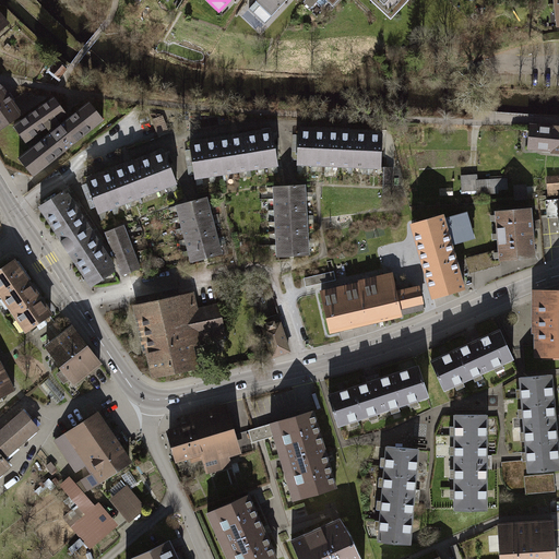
[(286,0),(252,0),(248,6),(264,22),(286,0)]
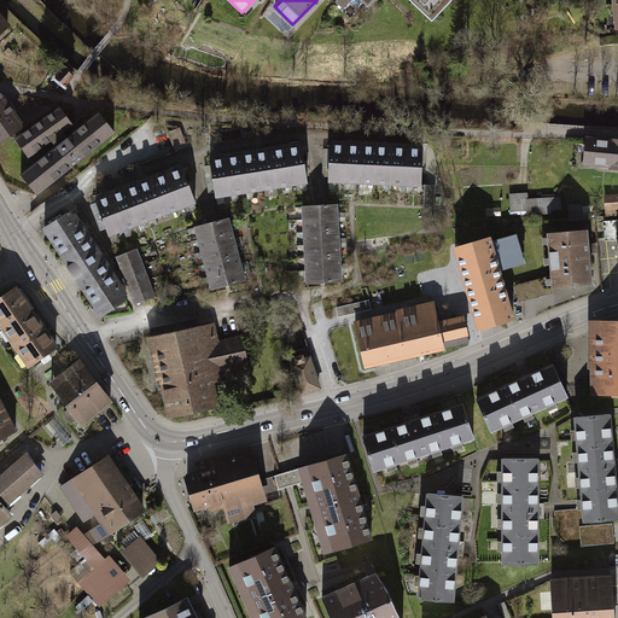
[(57,79),(65,86),(74,77),(65,69),(57,79)]
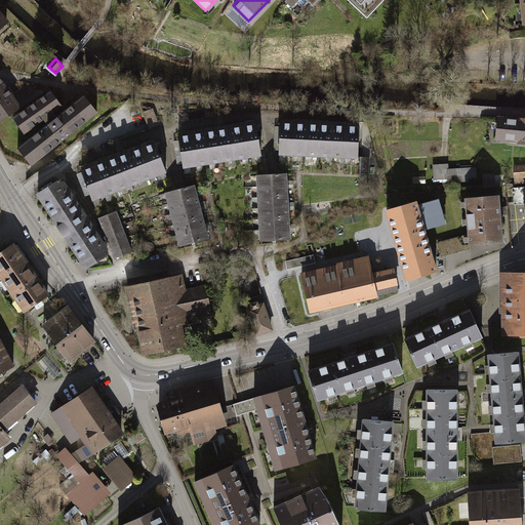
[(0,124),(22,110),(0,78),(0,77),(0,124)]
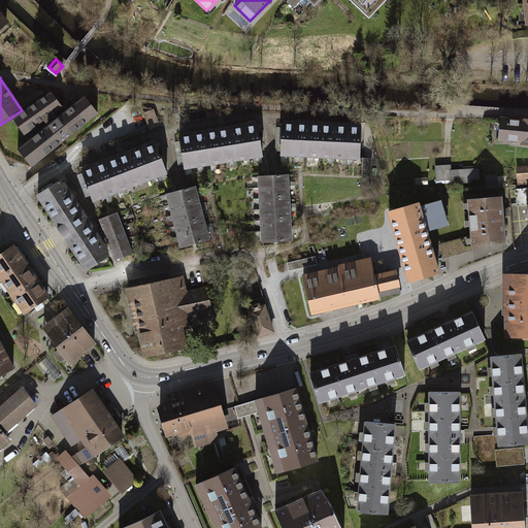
[(63,108),(53,94),(14,120),(25,135),(63,108)]
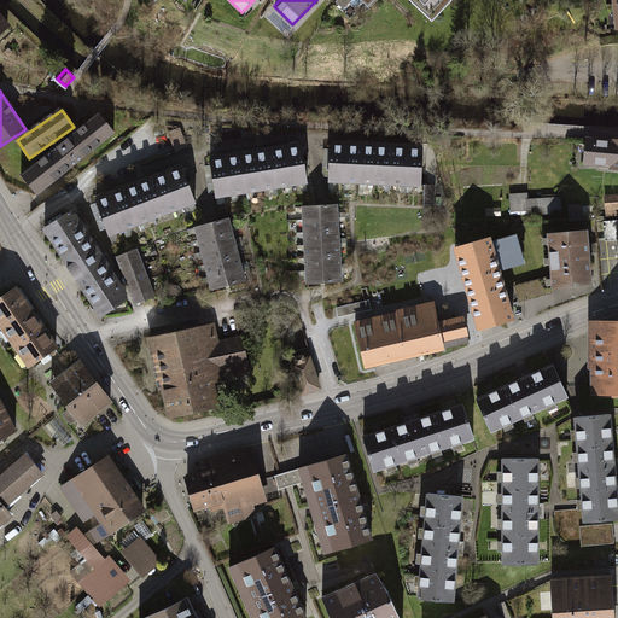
[(22,175),(40,198),(120,134),(101,112),(22,175)]
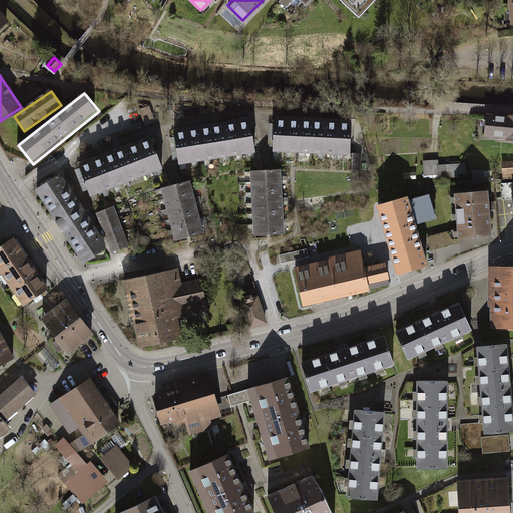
[(486,136),(512,139),(512,116),(488,114),(486,136)]
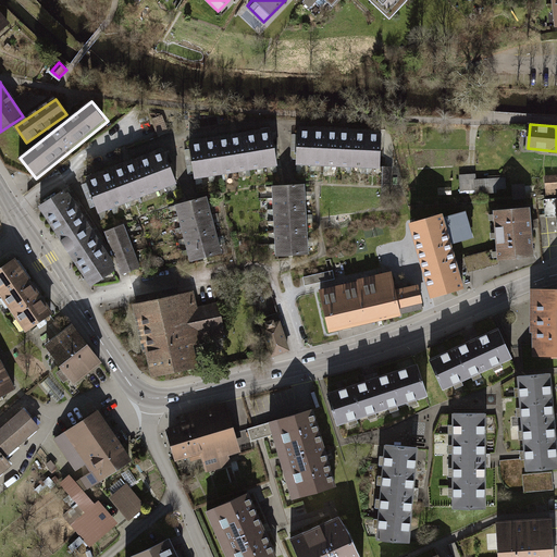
[(187,140),(194,178),(277,163),(271,126),(187,140)]
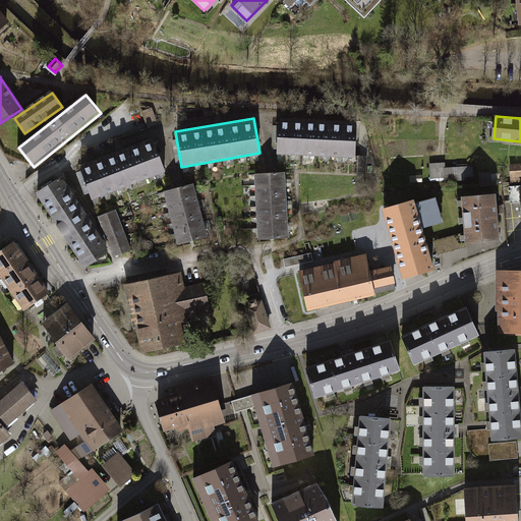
[(277,152),(356,157),(358,123),(279,118),(277,152)]
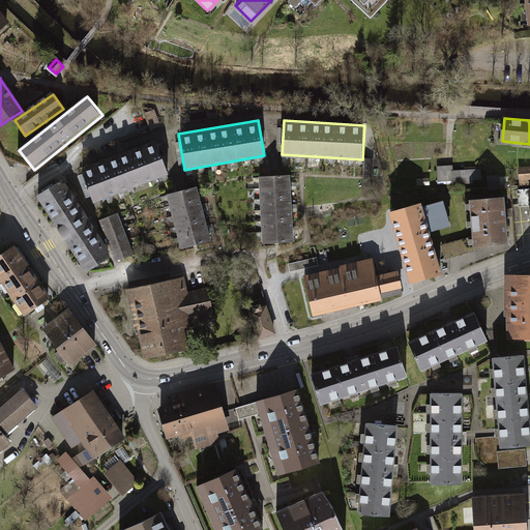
[(165,172),(153,140),(78,167),(89,199),(165,172)]
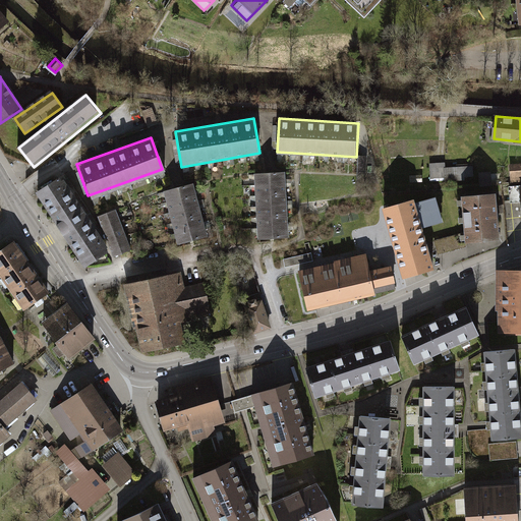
[(448,166),(447,161),(431,162),(432,181),(466,179),(466,176),(475,175),(474,164),(448,166)]
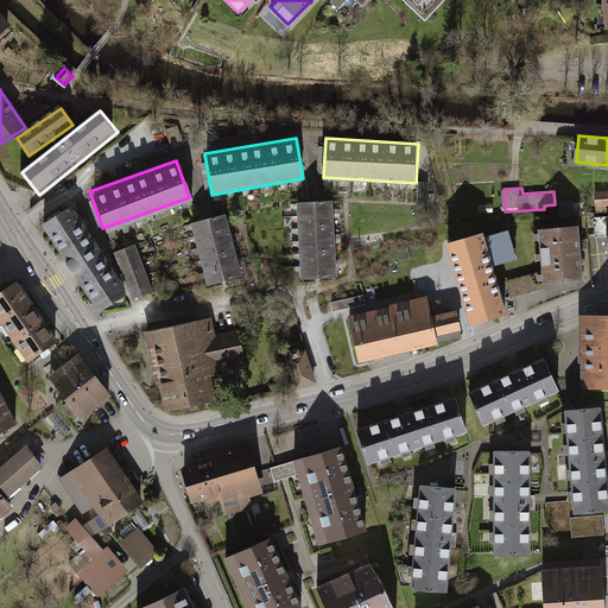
[(607,191),(595,192),(596,215),(607,214),(607,191)]
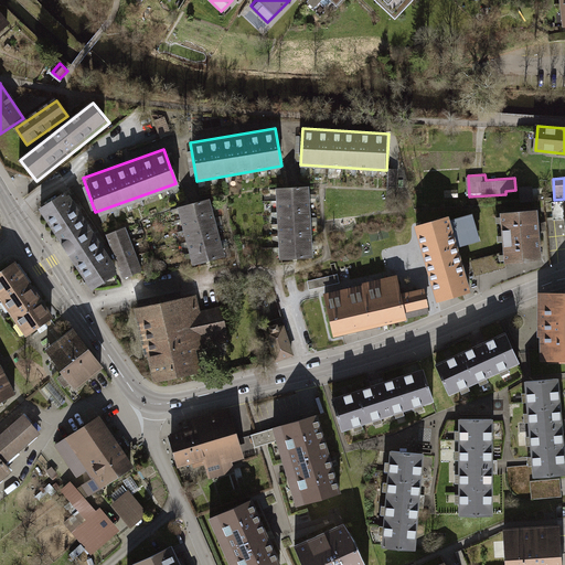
[(312,256),(309,188),(275,190),(278,257),(312,256)]
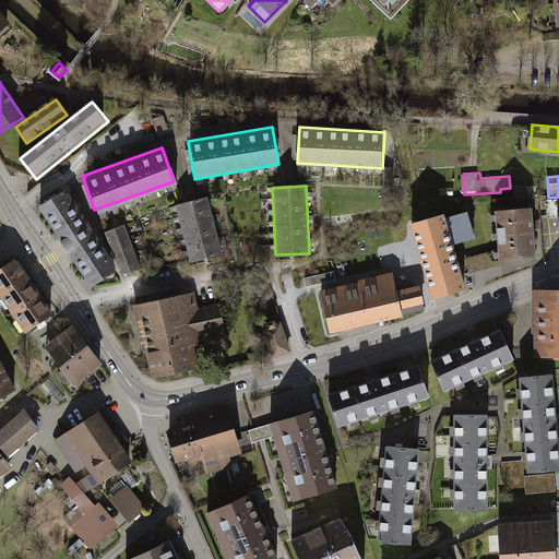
[(40,206),(91,286),(117,270),(66,190),(40,206)]
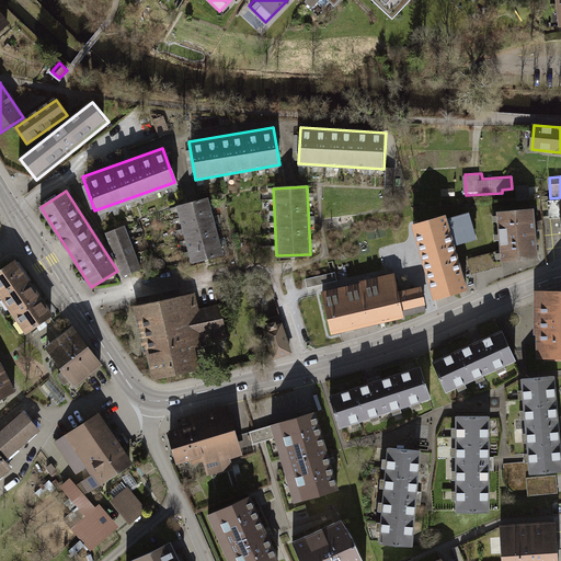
[(222,253),(207,198),(175,207),(190,262),(222,253)]
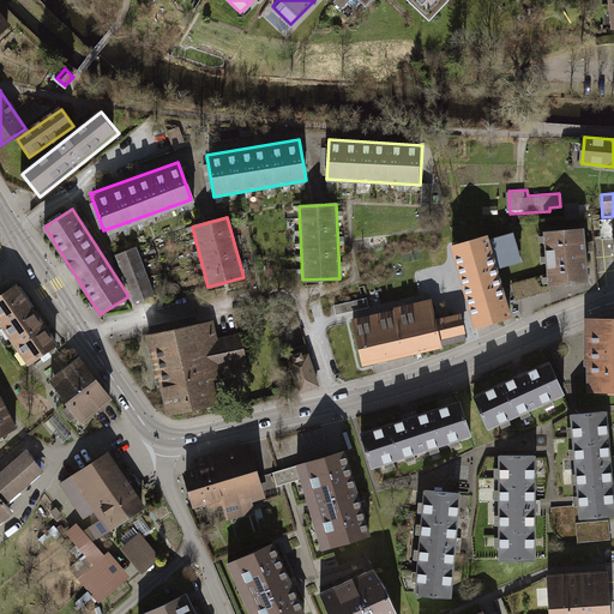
[(585,278),(582,226),(540,228),(543,282),(585,278)]
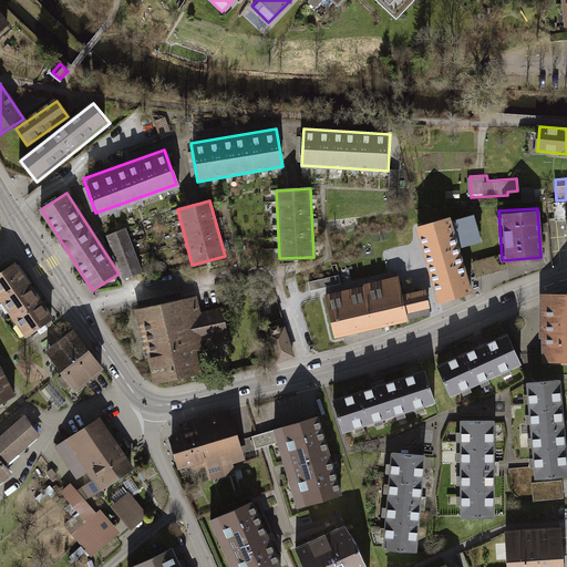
[(483,289),(459,210),(419,223),(444,301),(483,289)]
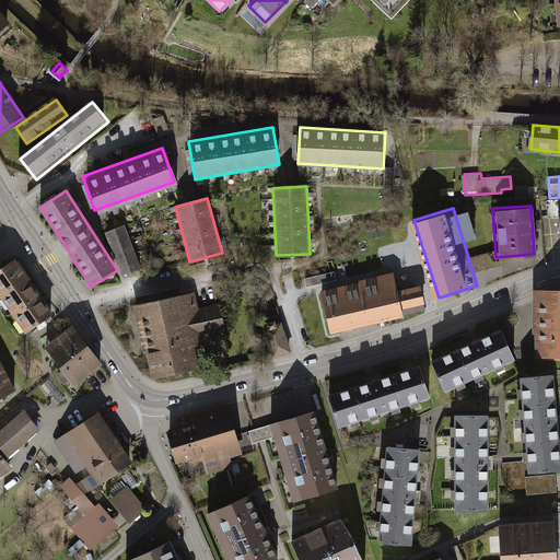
[(140,266),(123,223),(104,231),(121,273),(140,266)]
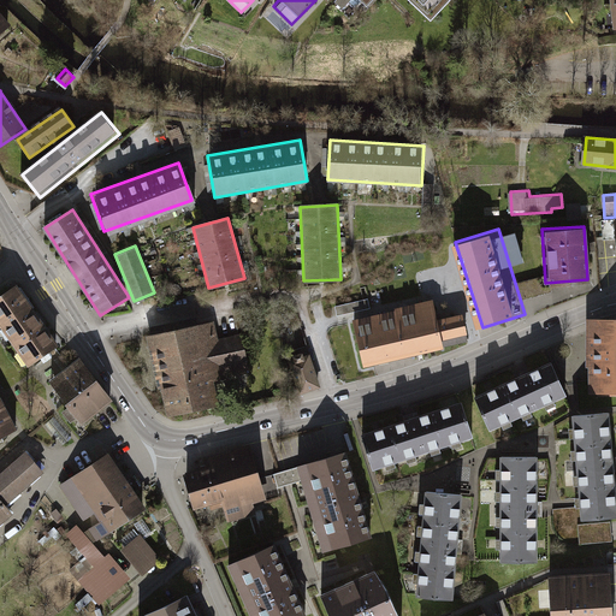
[(58,345),(17,285),(0,296),(0,326),(27,367),(58,345)]
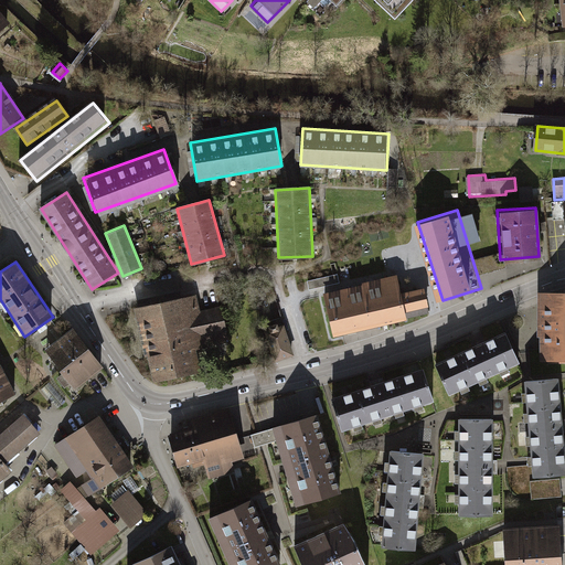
[(340,274),(309,278),(310,288),(341,284),(340,274)]
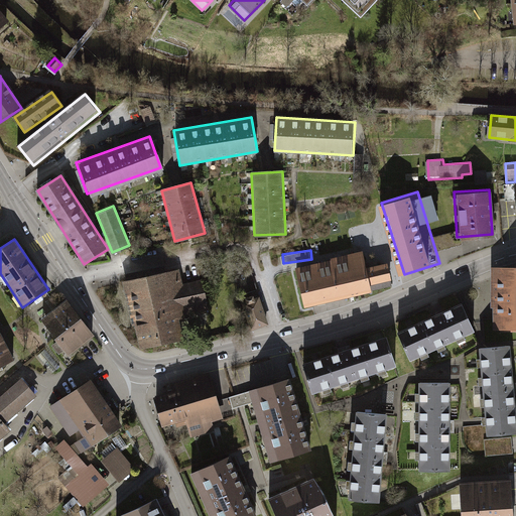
[(364,265),(361,254),(295,268),(303,304),(392,284),(386,259),(364,265)]
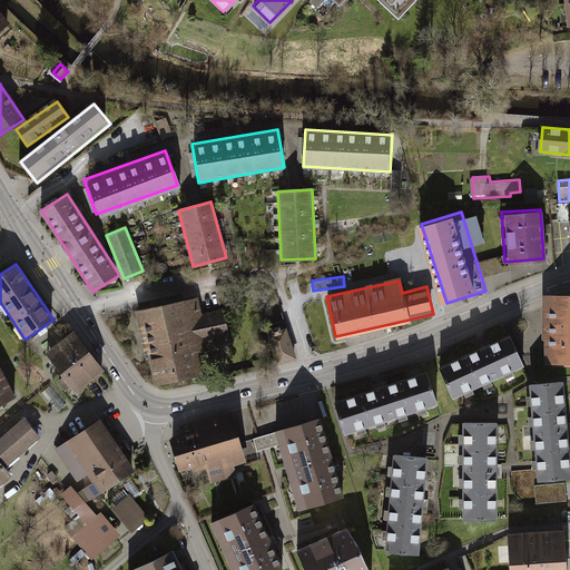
[(197,298),(136,312),(150,383),(202,373),(197,351),(228,344),(220,307),(199,312),(197,298)]
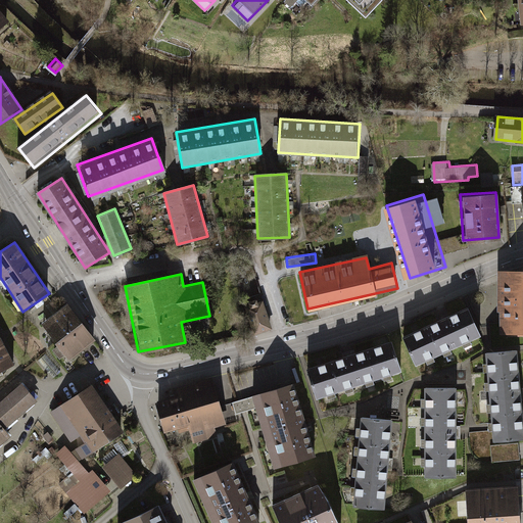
[(504,335),(522,334),(522,277),(504,277),(504,335)]
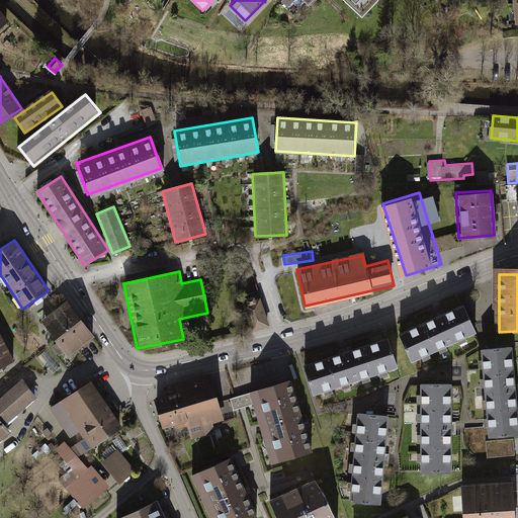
[(260,299),(242,307),(251,332),(268,326),(260,299)]
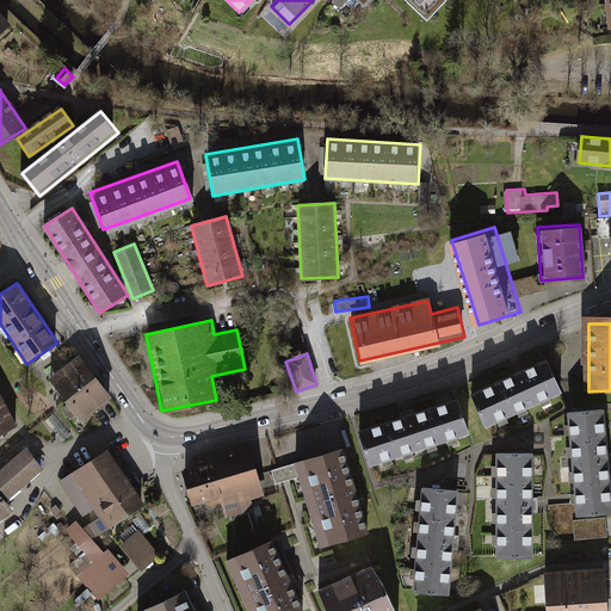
[(110,399),(76,356),(45,380),(80,423),(110,399)]
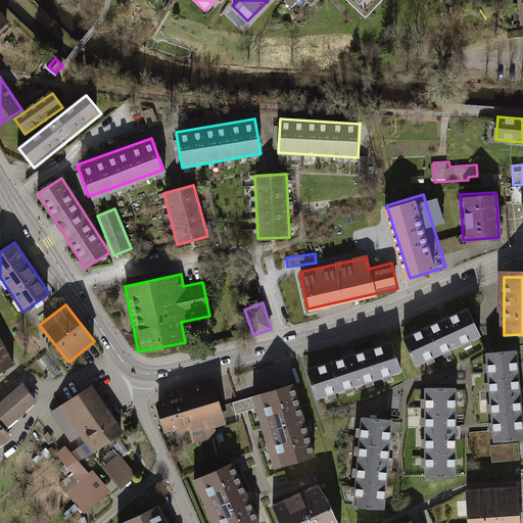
[(480,336),(468,308),(403,336),(415,364),(480,336)]
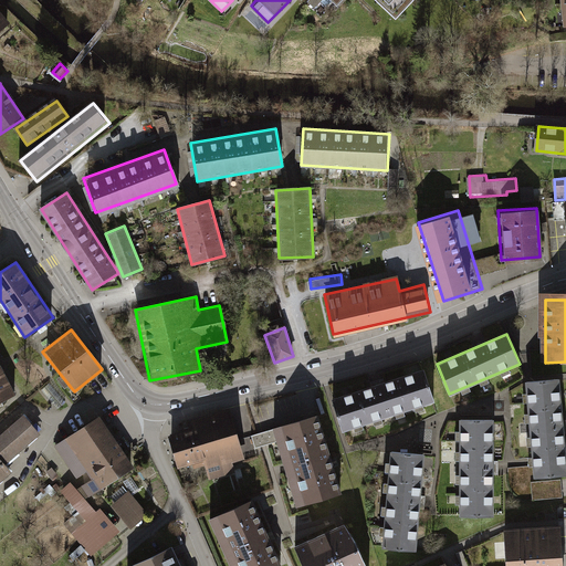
[(432,398),(422,368),(335,399),(345,428),(432,398)]
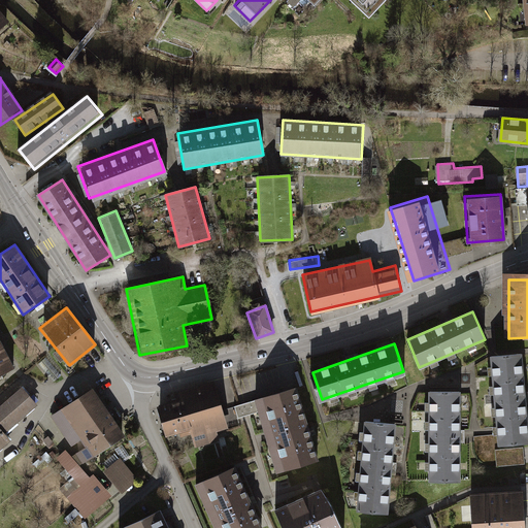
[(0,345),(0,377),(14,370),(0,345)]
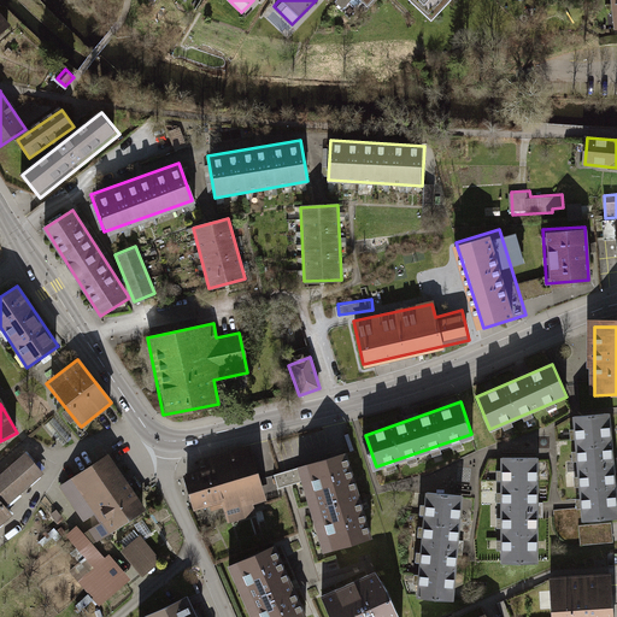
[(616,516),(616,482),(611,415),(571,418),(581,521),(616,516)]
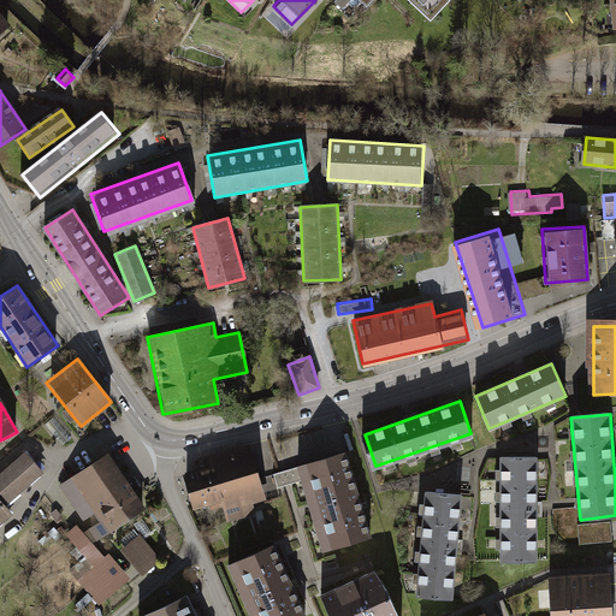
[(265,503),(248,449),(208,461),(212,472),(183,480),(193,514),(221,505),(227,525),(255,516),(252,507),(265,503)]
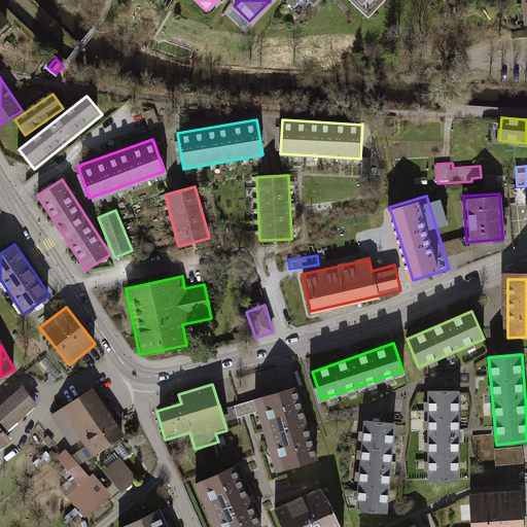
[(37,403),(21,385),(0,402),(0,448),(12,437),(6,430),(37,403)]
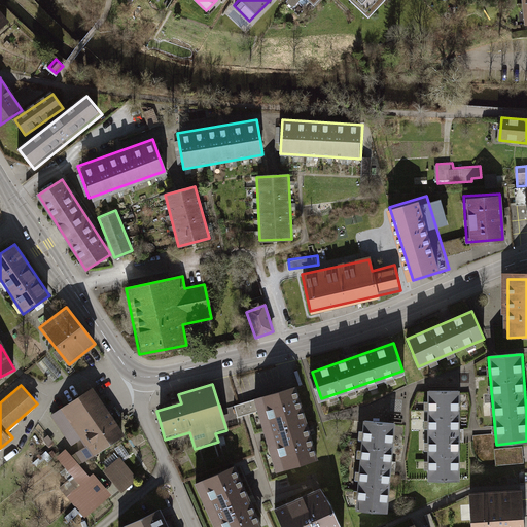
[(126,431),(94,385),(54,413),(84,459),(126,431)]
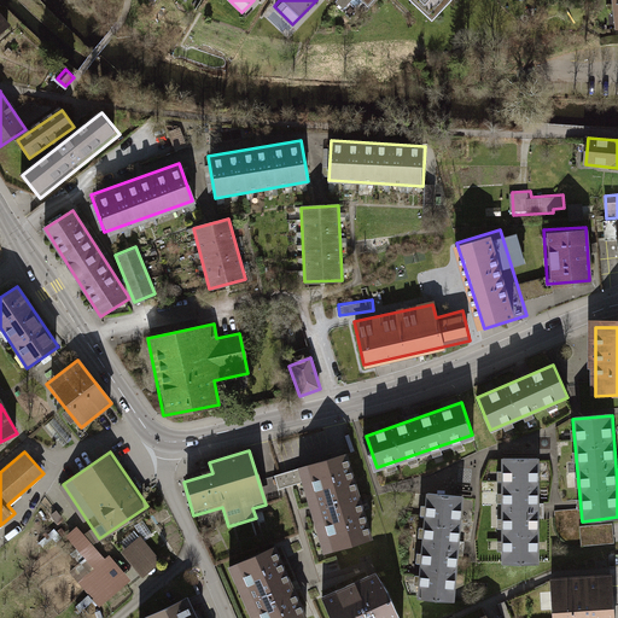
[(368,548),(344,458),(295,471),(319,561),(368,548)]
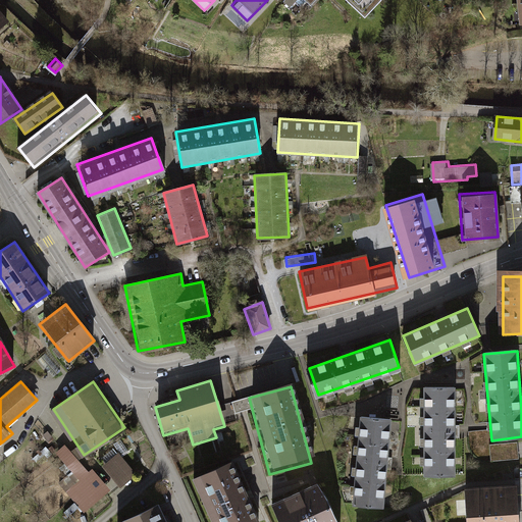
[(455,476),(456,387),(425,387),(424,475),(455,476)]
